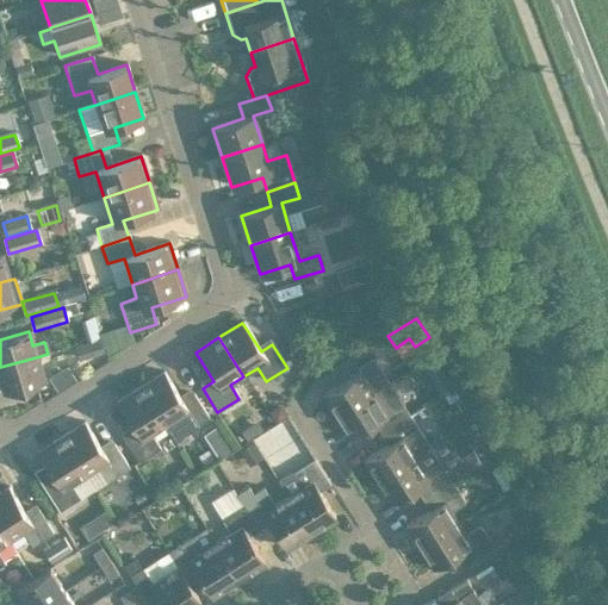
[(103,354),(98,340),(75,347),(80,361),(103,354)]
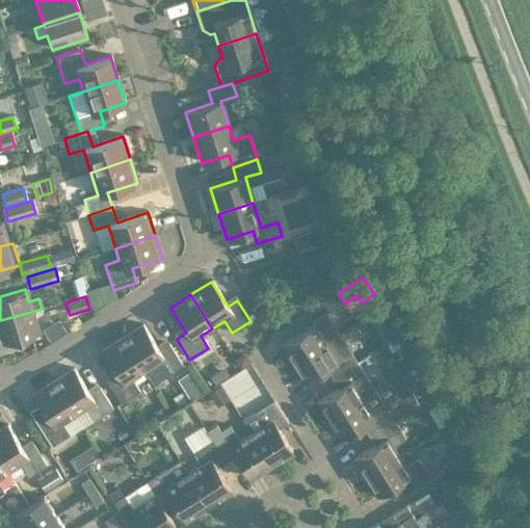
[(31,312),(0,320),(0,336),(2,344),(37,334),(31,312)]
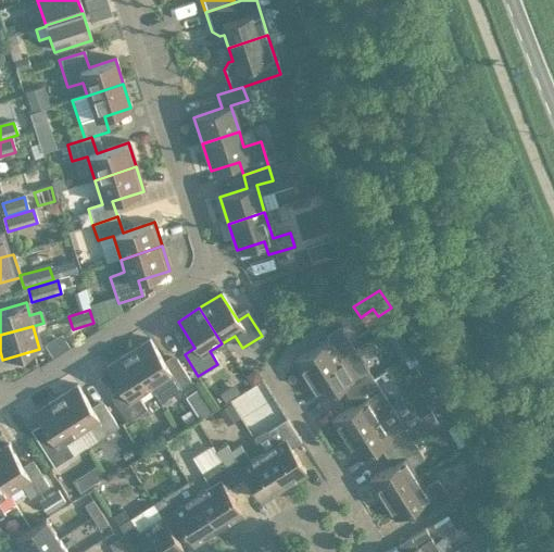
[(305,381),(341,359),(335,348),(348,340),(341,330),(328,339),(293,362),(305,381)]
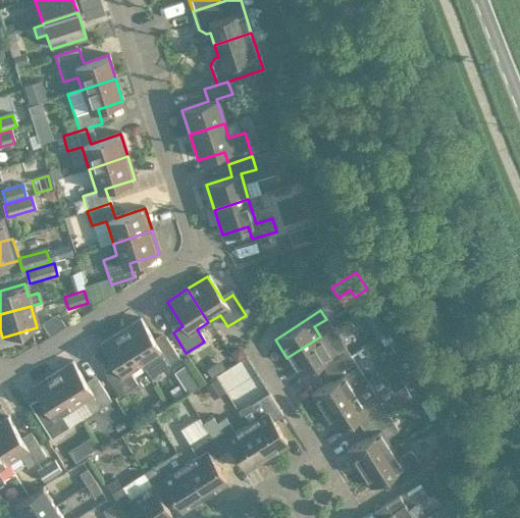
[(140,319),(119,331),(140,365),(152,358),(159,370),(177,358),(165,339),(155,345),(140,319)]
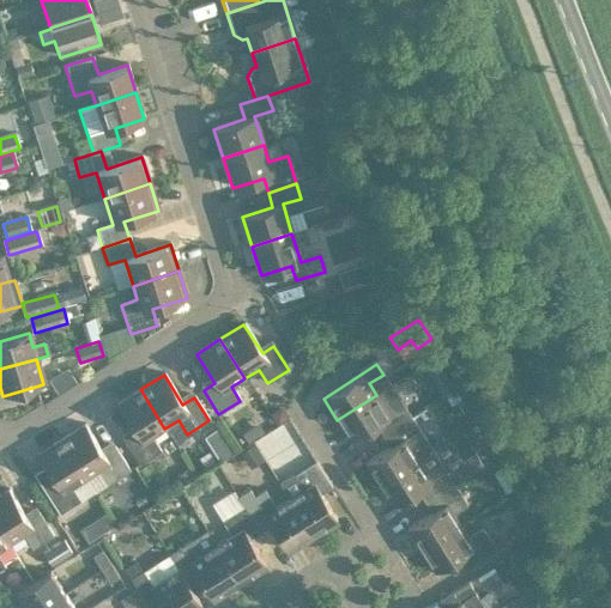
[(151,437),(164,429),(140,389),(116,405),(135,435),(123,442),(139,464),(159,451),(151,437)]
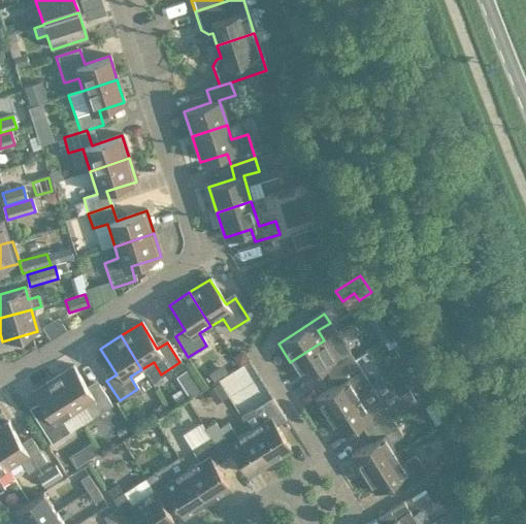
[(330,375),(354,361),(342,342),(330,351),(324,340),(290,362),(302,381),(324,366),(330,375)]
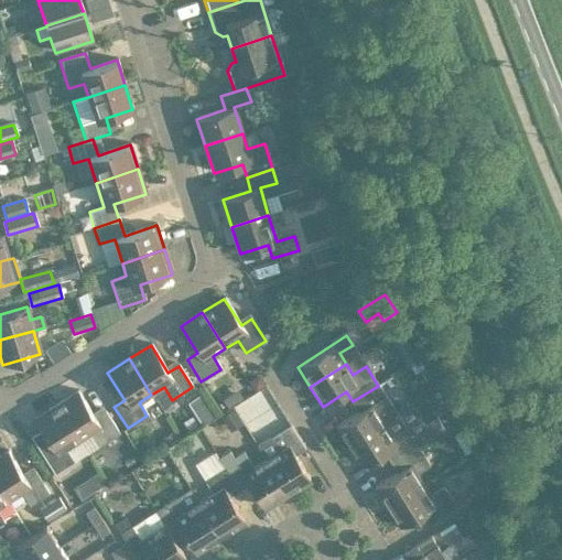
[(378,386),(353,401),(359,412),(335,427),(348,447),(384,424),(398,416),(378,386)]
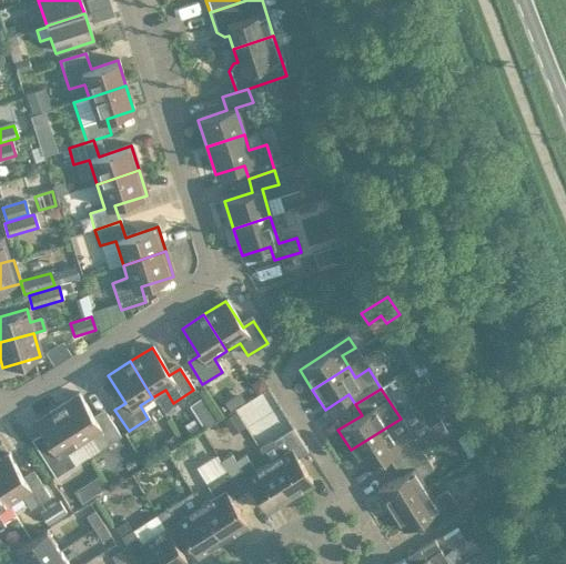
[(79,444),(91,436),(100,450),(120,437),(105,415),(95,422),(78,394),(56,409),(79,444)]
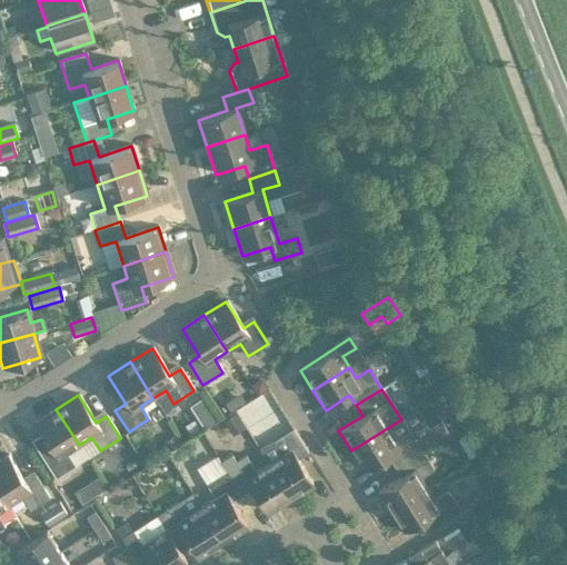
[(237,407),(232,399),(225,405),(229,412),(237,407)]
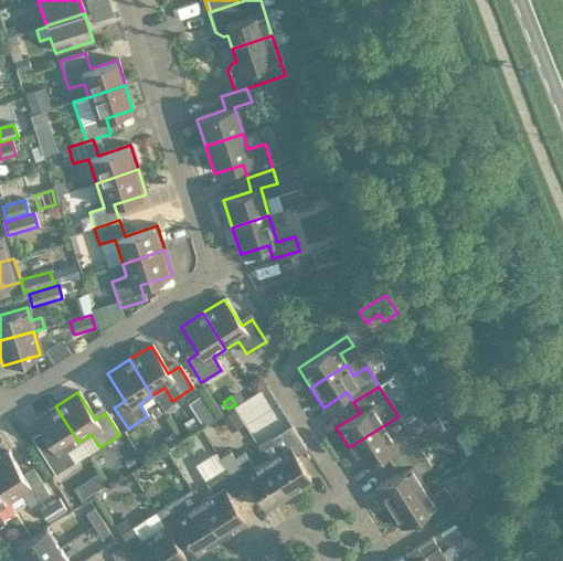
[(78,442),(55,406),(33,420),(44,436),(34,443),(36,448),(40,454),(54,476),(74,463),(65,451),(78,442)]
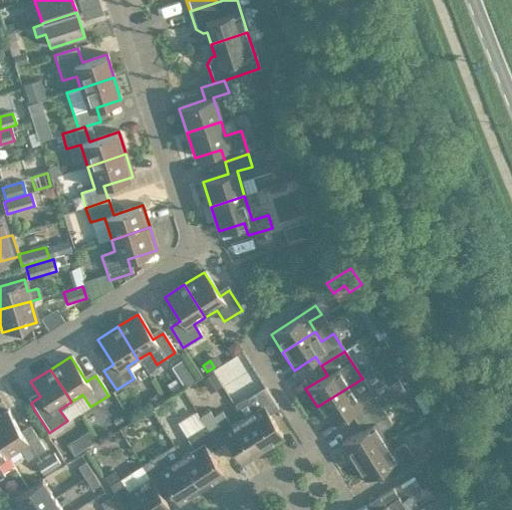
[(317,407),(328,426),(350,412),(355,422),(379,407),(362,378),(349,387),(317,407)]
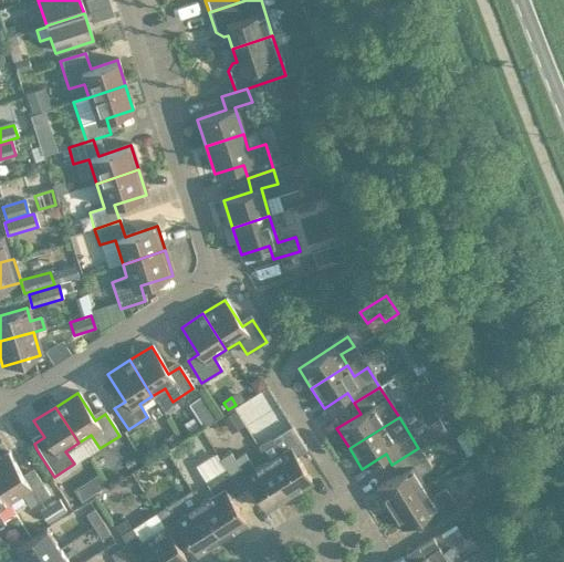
[(258,448),(267,461),(288,496),(310,481),(295,457),(305,450),(291,427),(258,448)]
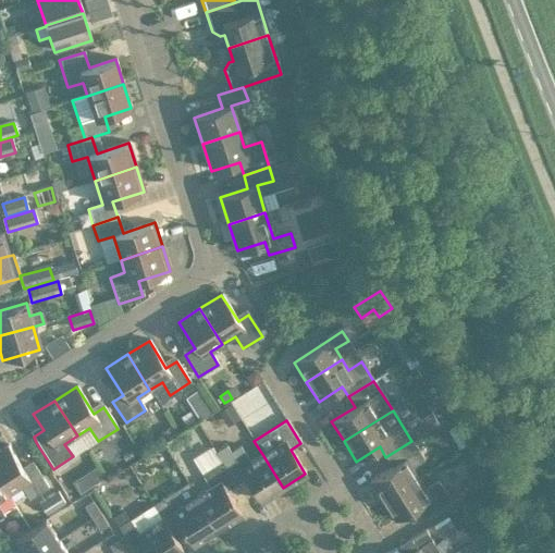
[(197,438),(176,449),(183,463),(204,452),(197,438)]
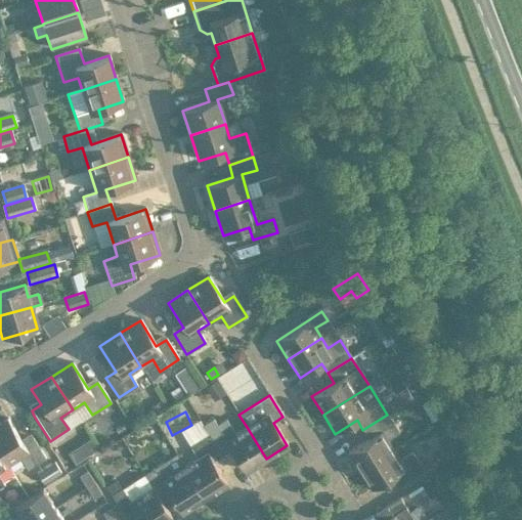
[(392,450),(386,440),(398,432),(387,415),(362,430),(368,439),(347,452),(359,471),(392,450)]
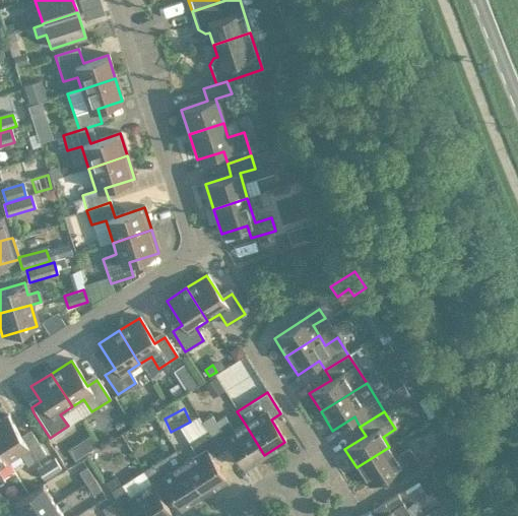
[(0,420),(0,450),(7,462),(19,455),(26,467),(45,455),(31,435),(22,441),(6,416),(0,420)]
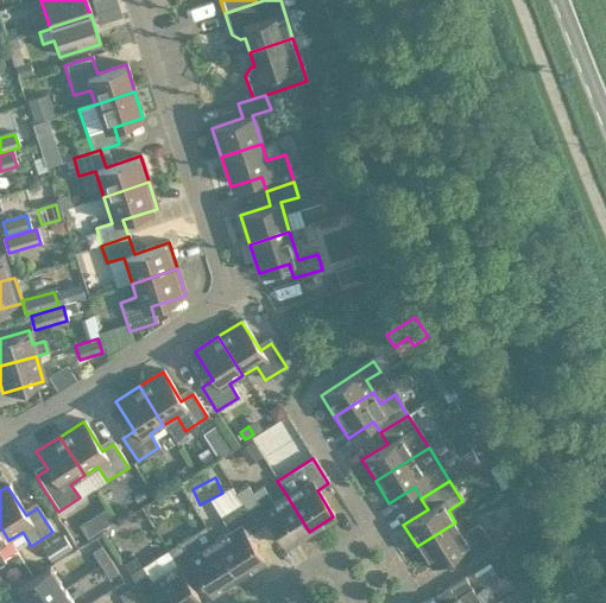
[(235,494),(241,503),(257,528),(269,521),(284,547),(309,532),(286,495),(273,503),(263,488),(252,495),(247,487),(235,494)]
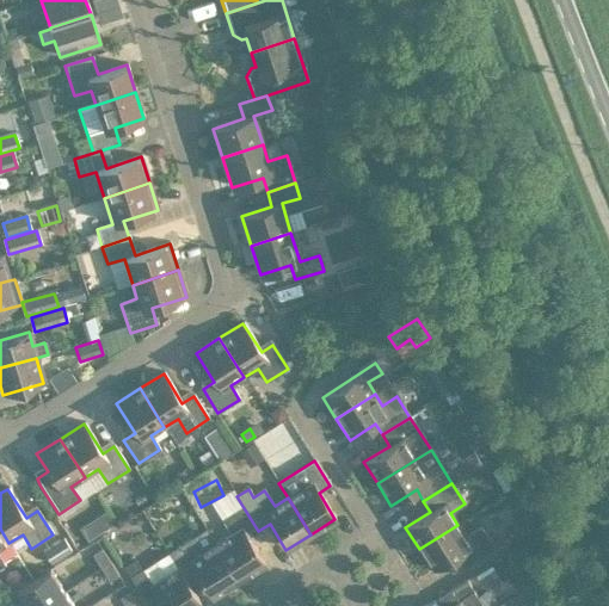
[(243,506),(221,520),(231,535),(214,544),(238,580),(264,564),(247,538),(258,531),(243,506)]
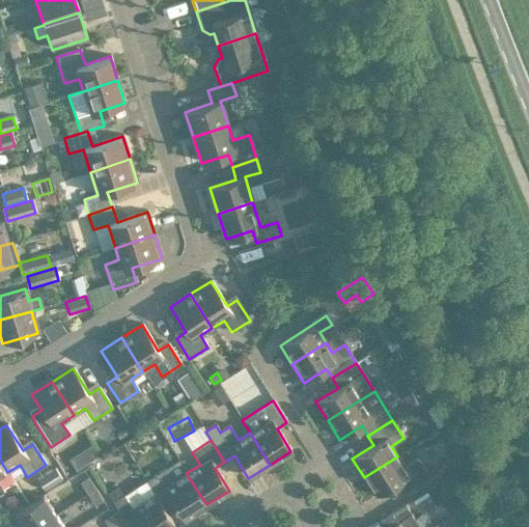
[(397,456),(364,477),(376,497),(397,482),(404,493),(428,477),(417,459),(404,467),(397,456)]
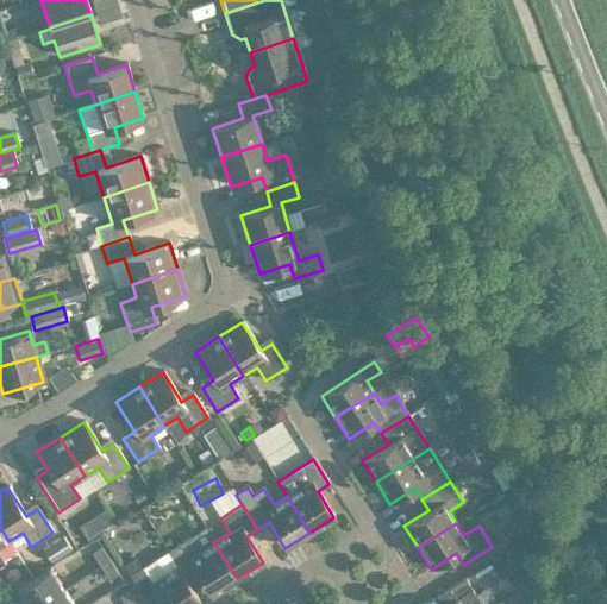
[(237,578),(213,542),(188,559),(179,545),(167,552),(183,577),(194,570),(211,595),(237,578)]
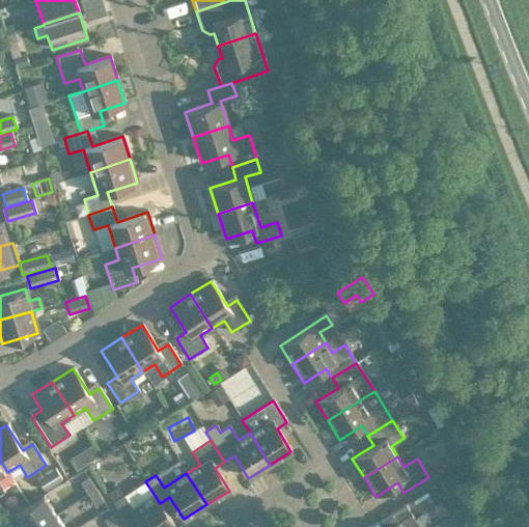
[(79,483),(87,495),(94,490),(87,478),(79,483)]
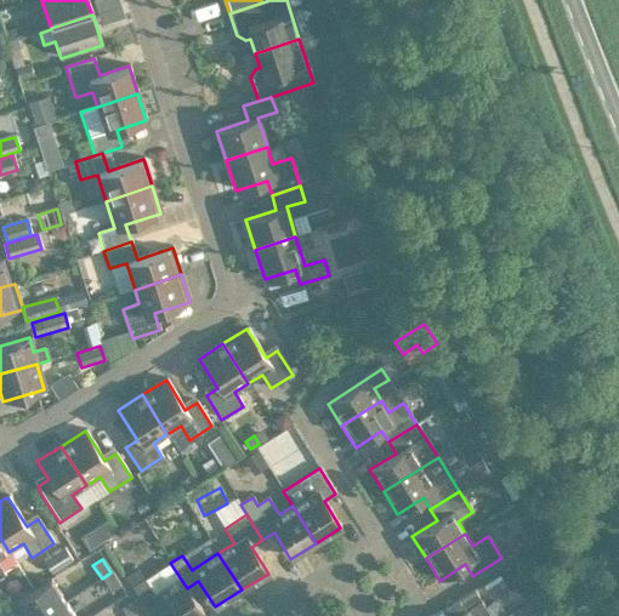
[(187,588),(170,563),(145,580),(138,570),(126,579),(148,612),(159,605),(165,615),(200,615),(203,614),(187,588)]
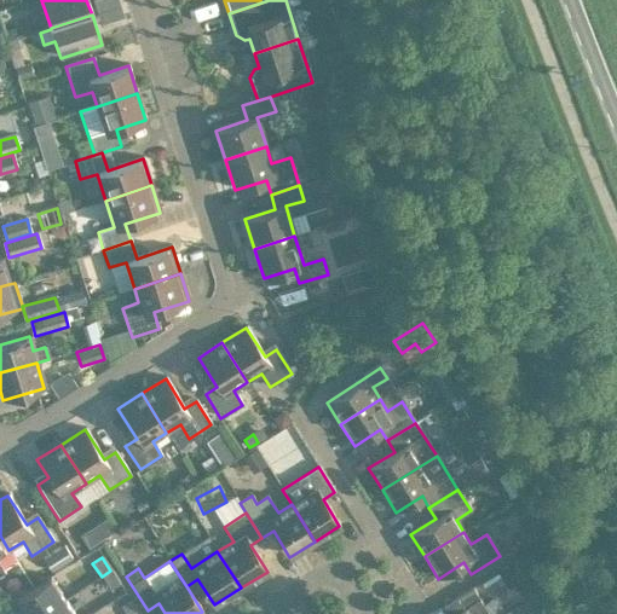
[(110,590),(119,584),(110,571),(102,577),(110,590)]
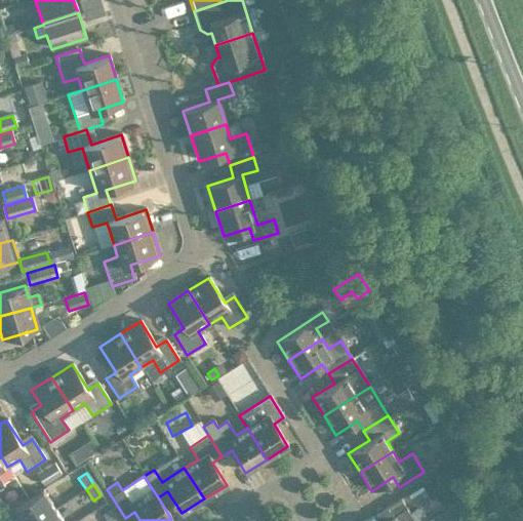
[(16,514),(21,520),(36,520),(54,509),(42,490),(7,512),(11,518),(16,514)]
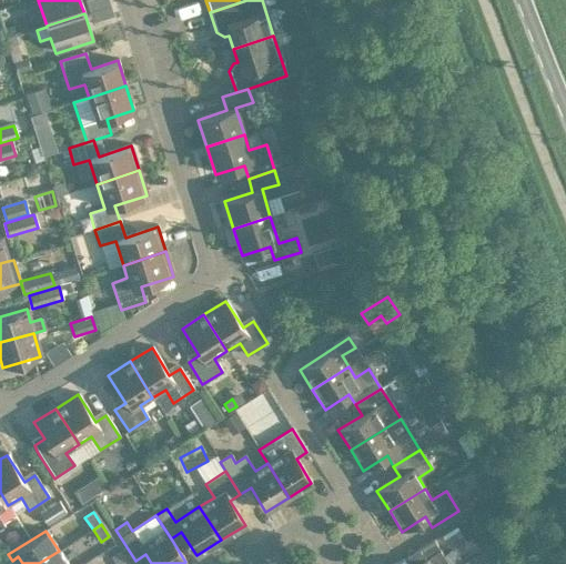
[(406,556),(411,563),(446,563),(433,541),(406,556)]
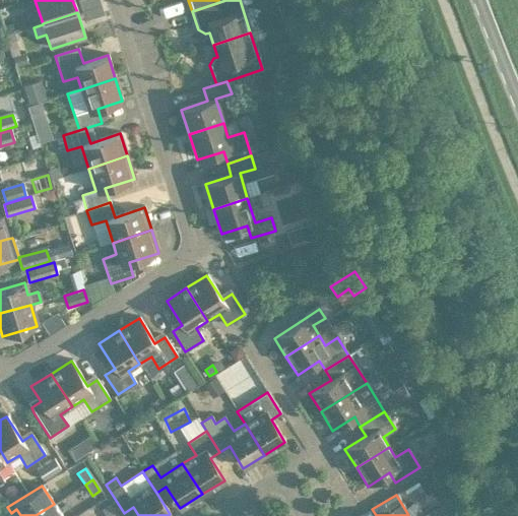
[(61,515),(54,504),(36,515),(61,515)]
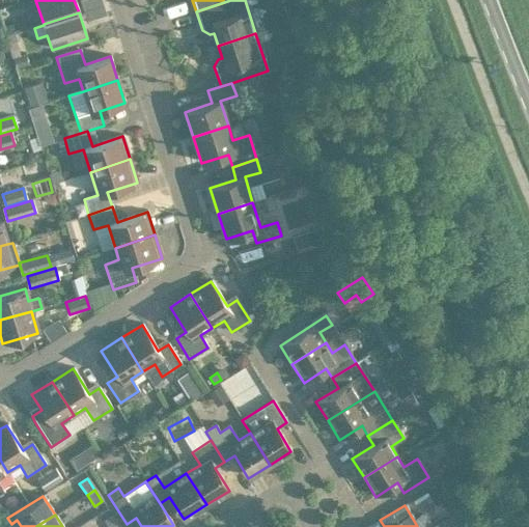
[(103,521),(106,526),(117,526),(111,516),(103,521)]
